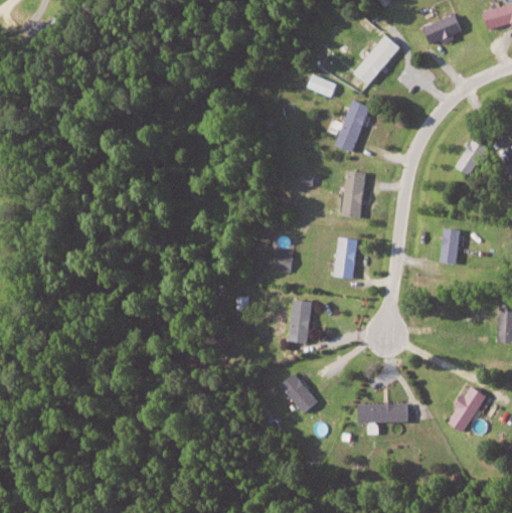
[(487,29),(511,23),(511,4),(484,10),(487,29)]
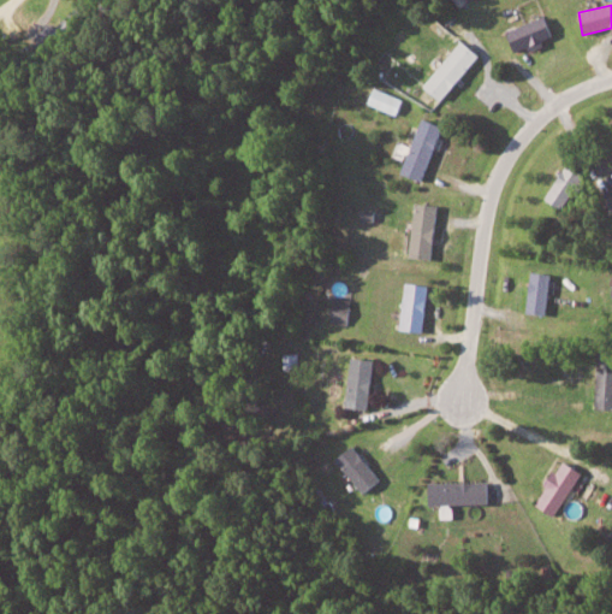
[(506,33),(514,53),(552,37),(544,18),(506,33)]
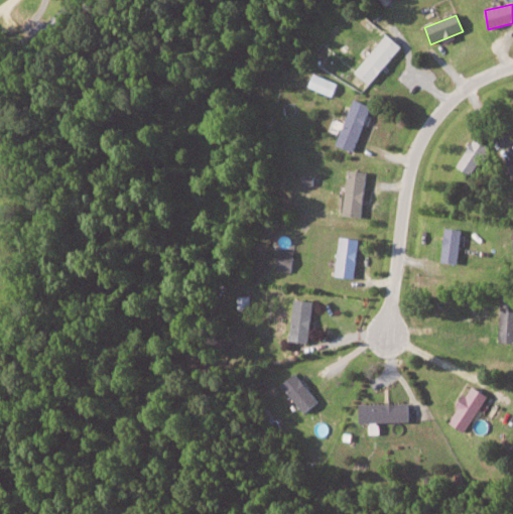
[(368,85),(401,48),(387,35),(354,73),(368,85)]
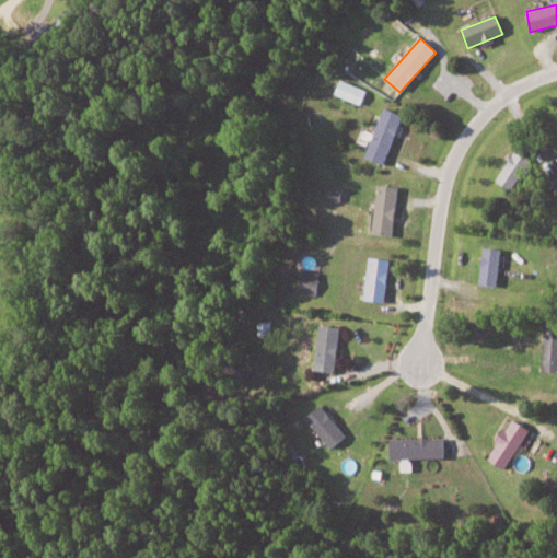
[(359,106),(366,92),(339,81),(334,95),(359,106)]
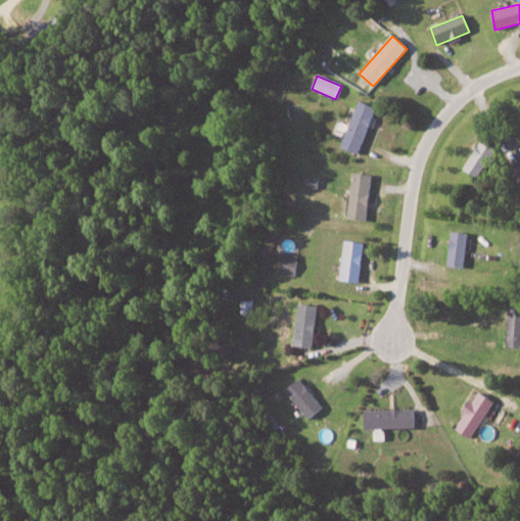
[(340,148),(359,155),(375,108),(358,102),(340,148)]
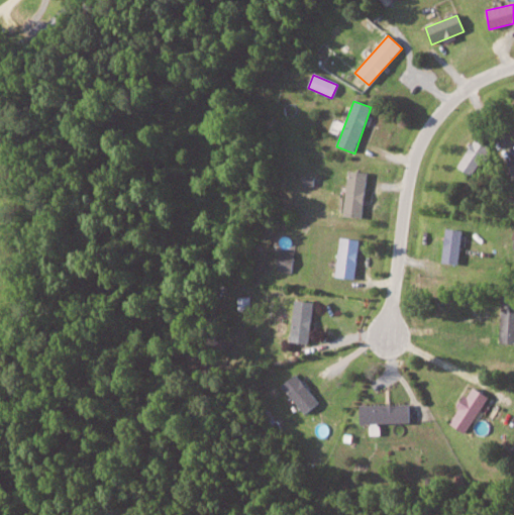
[(456,167),(471,177),(481,161),(484,163),(492,148),(476,138),(456,167)]
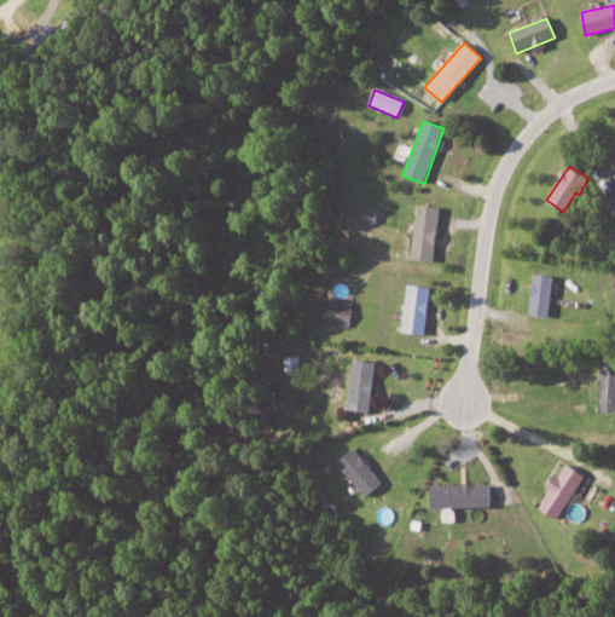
[(440,208),(418,205),(410,260),(433,263),(440,208)]
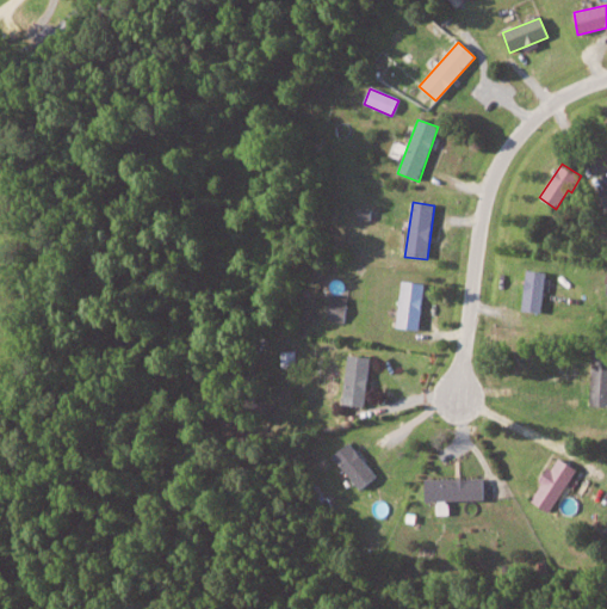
[(520,312),(540,314),(544,274),(525,271),(520,312)]
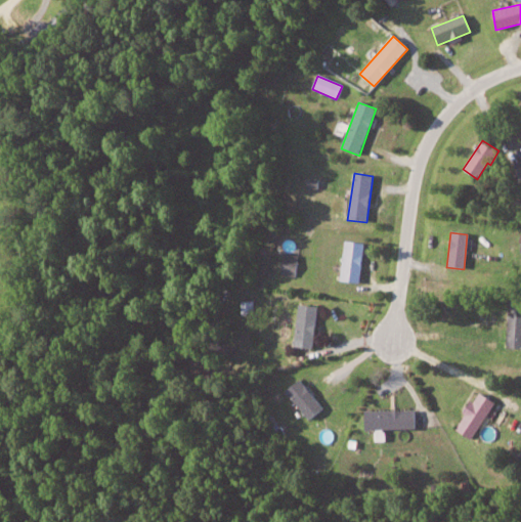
[(363,244),(344,242),(340,281),(359,284),(363,244)]
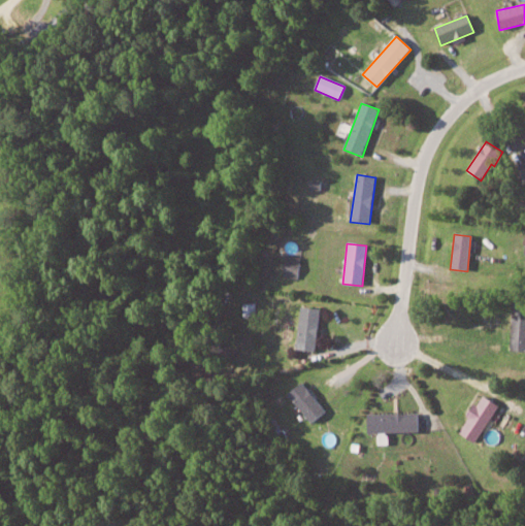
[(284,277),(298,278),(299,258),(286,257),(284,277)]
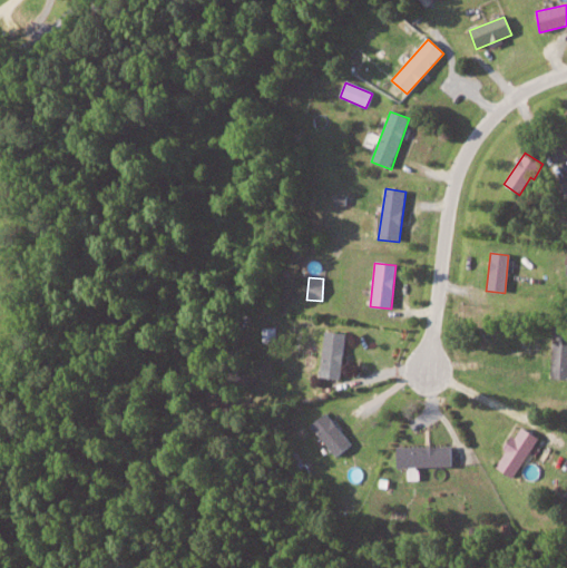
[(566,325),(553,326),(551,380),(566,380),(566,325)]
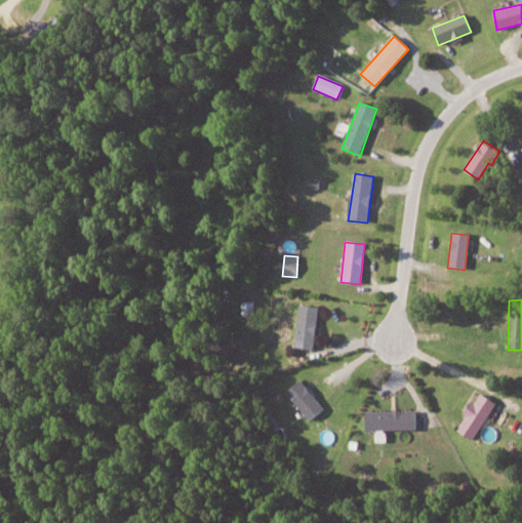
[(252,303),(240,303),(240,317),(253,316),(252,303)]
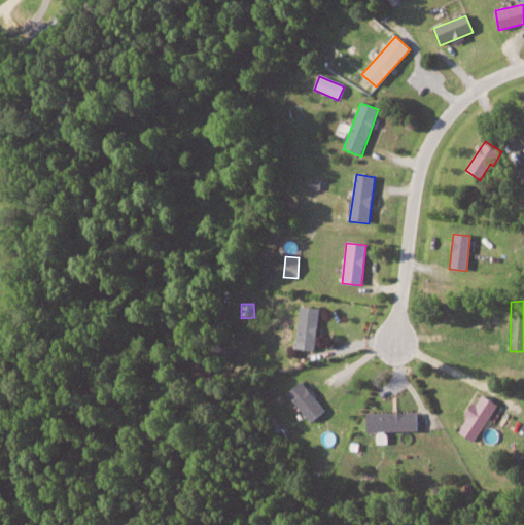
[(297,350),(315,351),(318,309),(300,307),(297,350)]
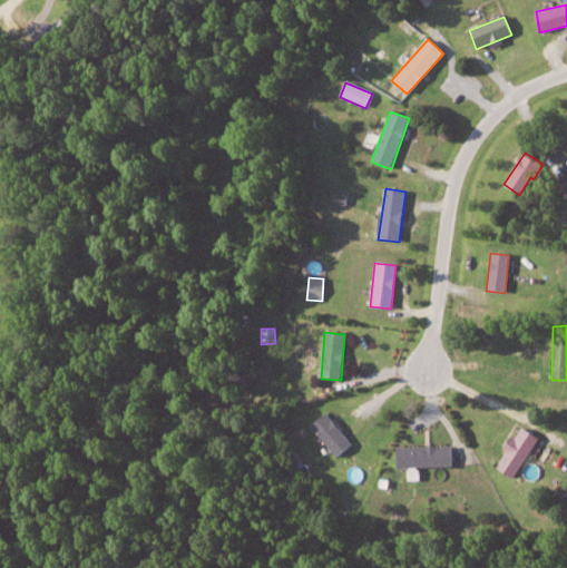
[(352,447),(328,413),(311,426),(335,459),(352,447)]
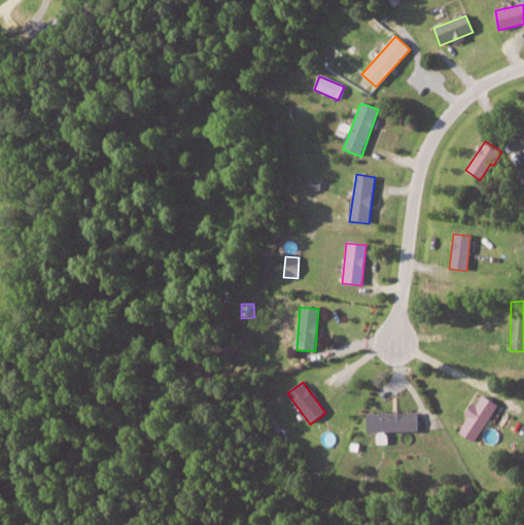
[(498,407),(482,395),(457,431),(474,443),(498,407)]
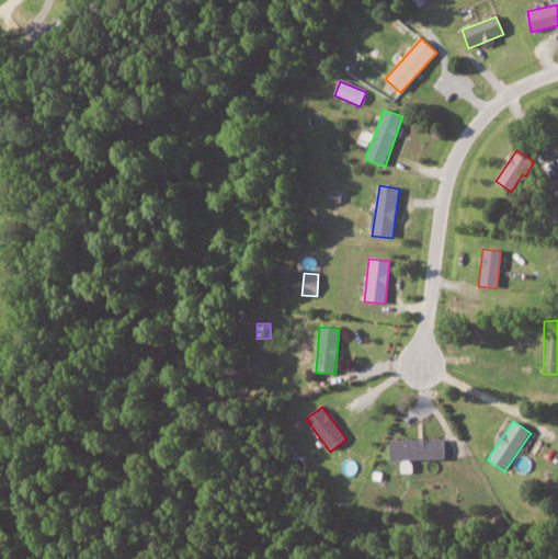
[(391,441),(391,461),(446,460),(445,440),(391,441)]
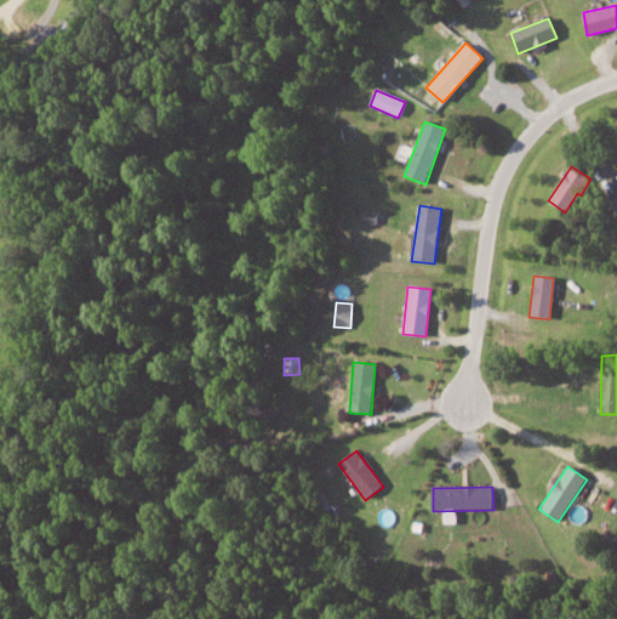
All buildings are outlined.
